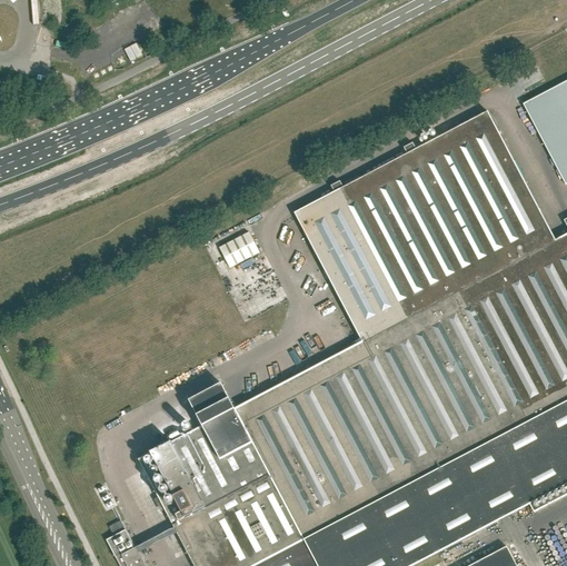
[(566,77),(521,101),(564,182),(566,180),(566,77)]
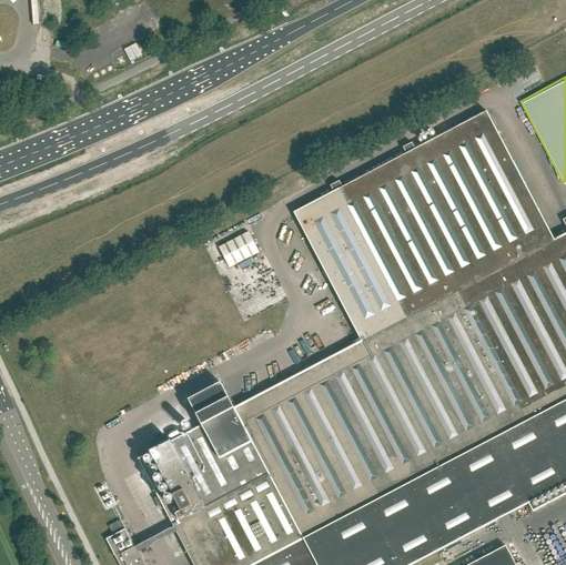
[(360,340),(251,396),(233,406),(228,395),(195,413),(201,423),(137,457),(192,564),(404,564),(526,501),(531,508),(565,490),(565,231),(553,238),(485,110),(292,211),(360,340)]
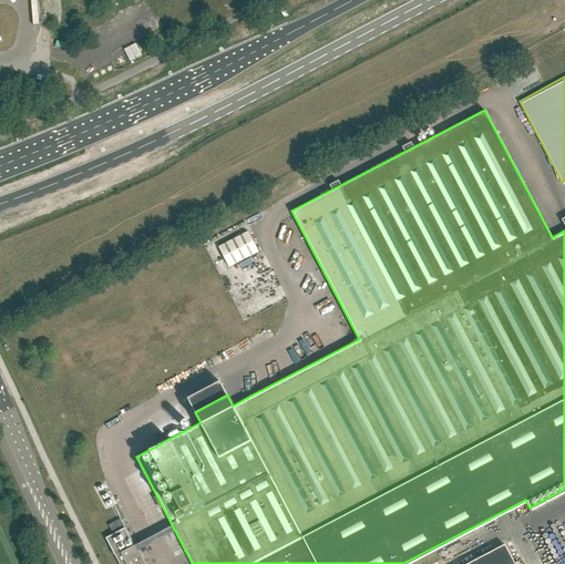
[(246,229),(217,245),(227,264),(257,249),(246,229)]
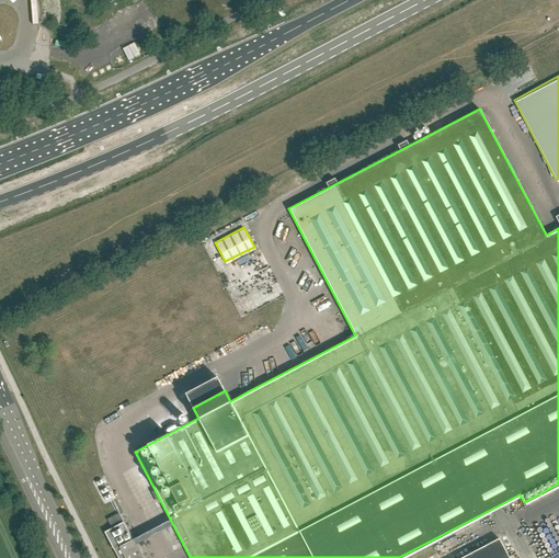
[(116,557),(140,557),(121,521),(116,511),(104,517),(110,526),(103,531),(116,557)]
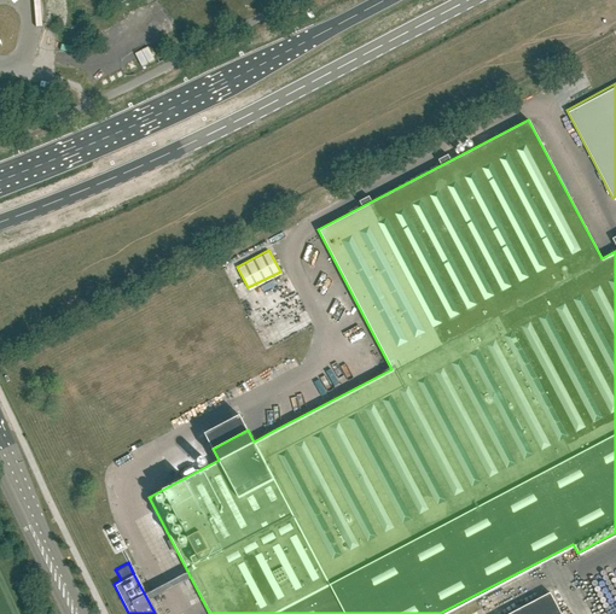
[(561,613),(550,590),(504,613),(561,613)]
